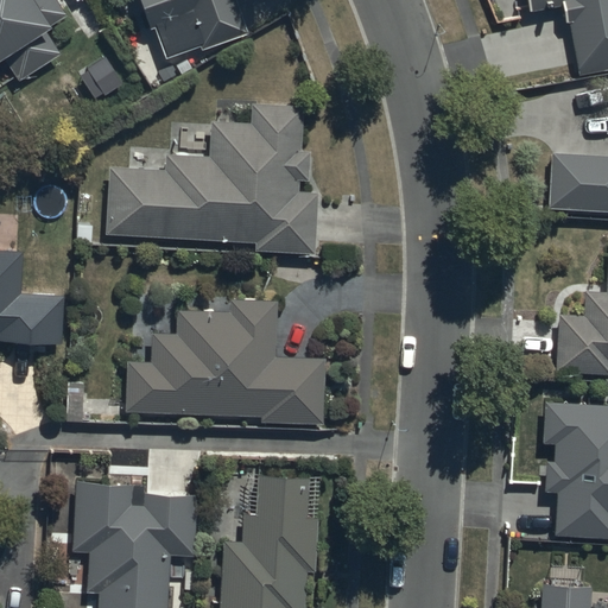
[(0,0),(0,59),(1,59),(16,83),(62,56),(48,32),(70,19),(58,0),(0,0)]
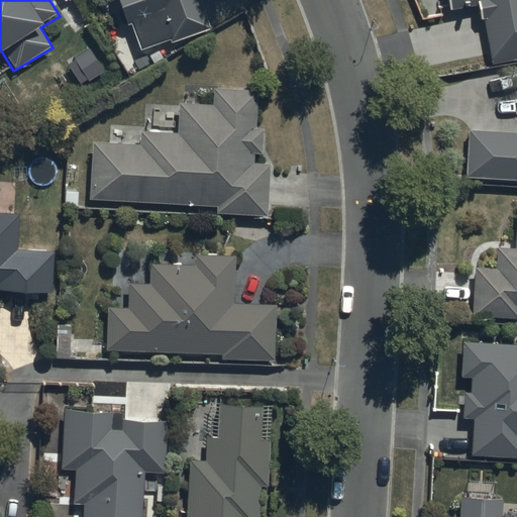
[(118,0),(128,23),(131,22),(141,49),(169,39),(170,43),(211,28),(200,0),(118,0)]
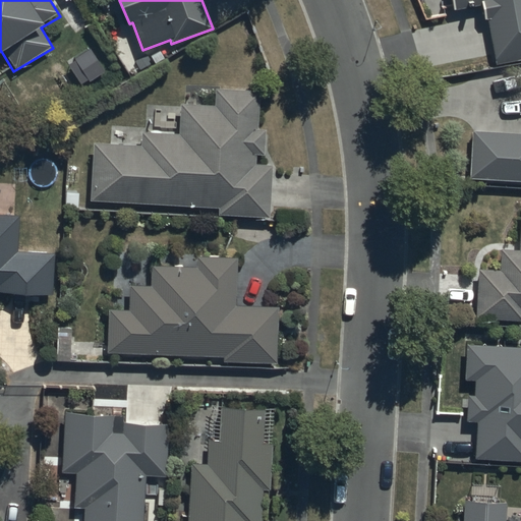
[(520,0),(452,0),(455,10),(486,4),(498,63),(520,58),(520,0)]
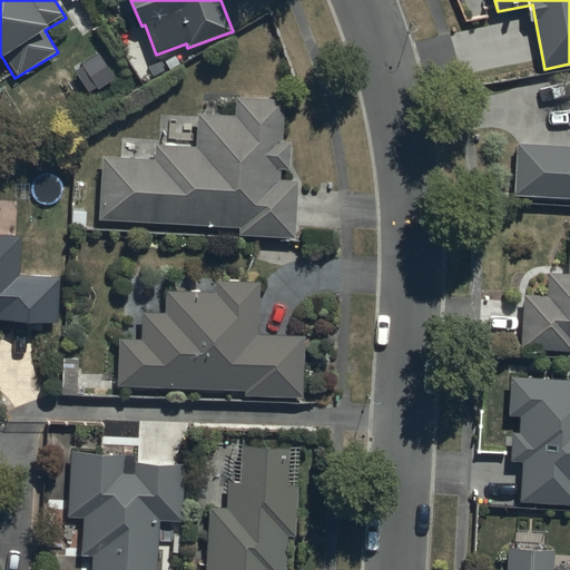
[(153,159),(100,158),(99,220),(239,225),(238,236),(293,238),(295,180),(279,179),(279,169),(287,169),(287,144),(282,144),(283,99),(235,98),(235,114),(199,112),(198,148),(154,147),(153,159)]
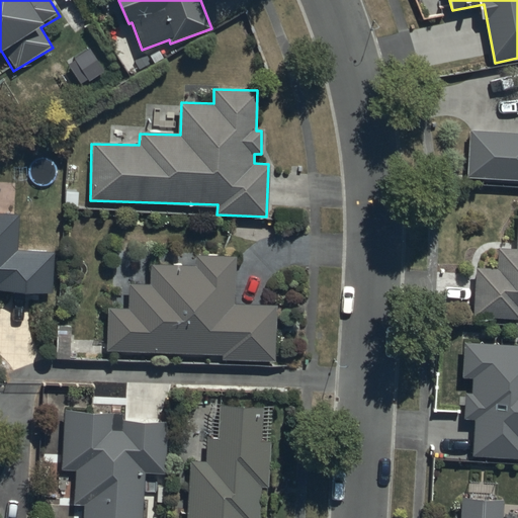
[(517,135),(468,131),(467,177),(517,178),(517,135)]
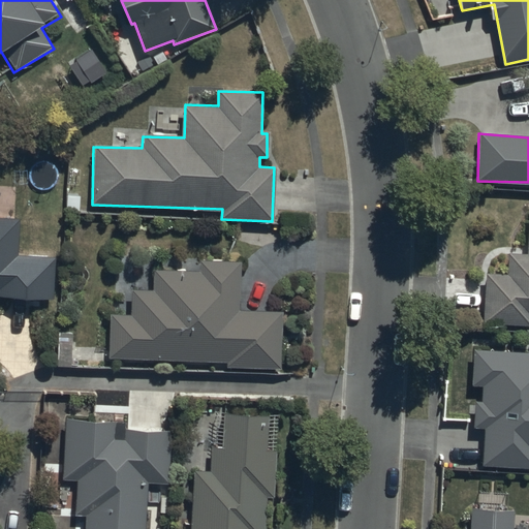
[(528,214),(527,253),(508,253),(507,274),(486,273),(484,323),(528,325),(528,214)]
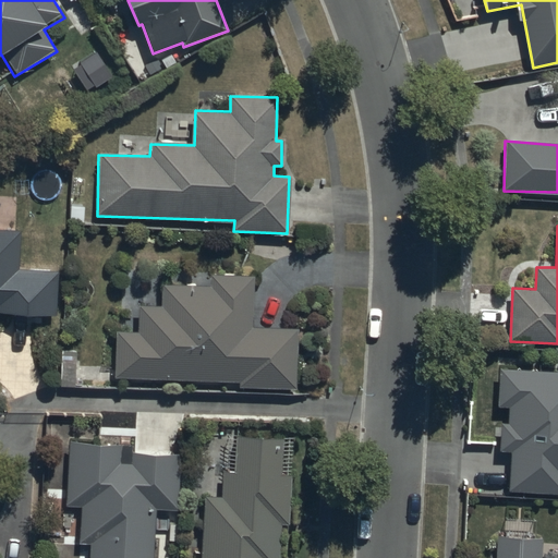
[(19,229),(0,228),(0,313),(58,315),(59,270),(17,269),(19,229)]
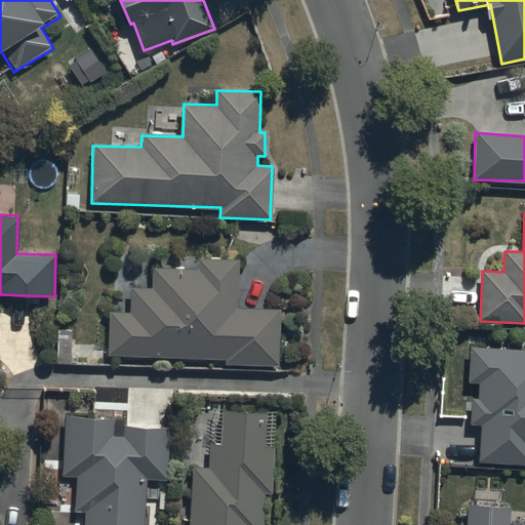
[(131,313),(108,313),(108,356),(226,356),(226,364),(277,364),(277,309),(238,309),(238,260),(198,260),(198,270),(152,270),(152,289),(131,289),(131,313)]
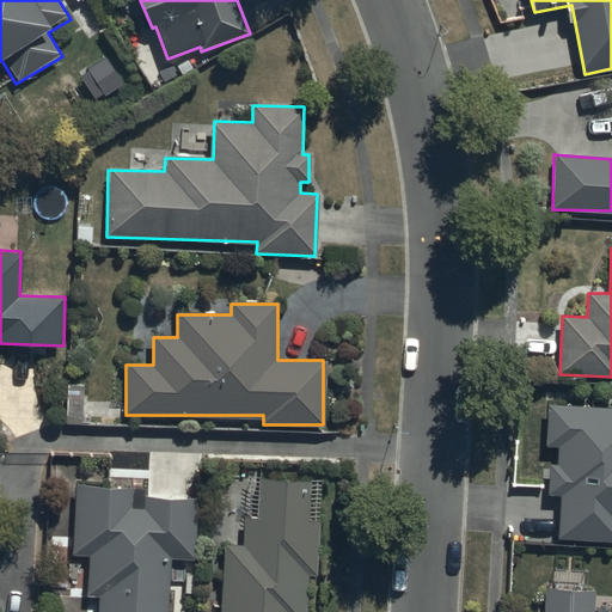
[(611,405),(546,404),(545,446),(556,446),(555,463),(550,463),(549,494),(560,494),(558,538),(611,539),(611,405)]
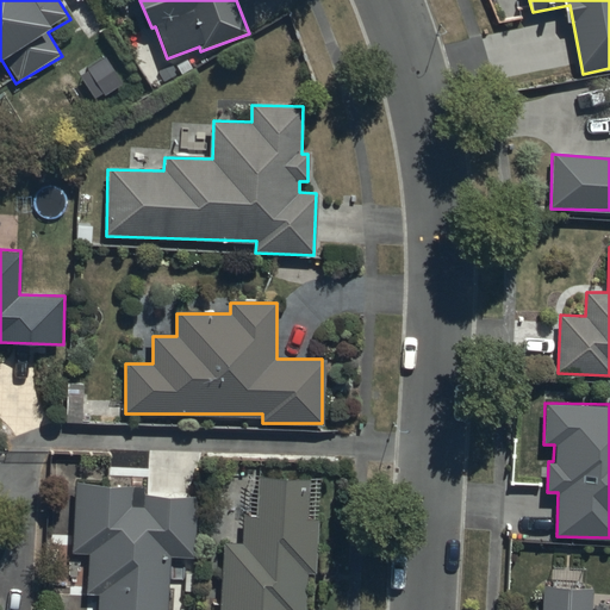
[(311,483),(259,478),(256,517),(246,516),(244,543),(226,542),(222,609),(306,609),(310,574),(317,574),(321,520),(309,518),(311,483)]
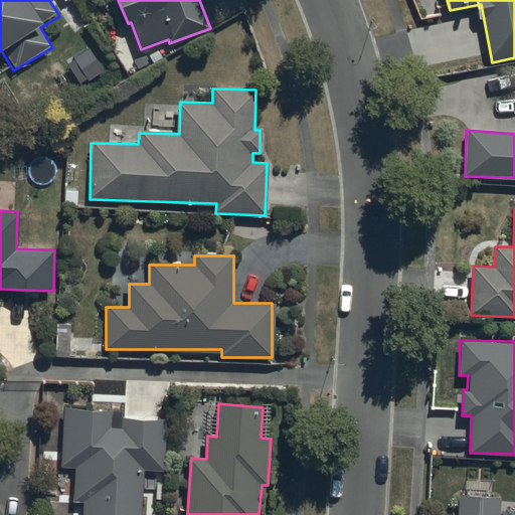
[(82,501),(80,514),(141,514),(144,471),(162,472),(166,420),(121,417),(122,409),(64,405),(61,466),(73,467),(71,501),(82,501)]
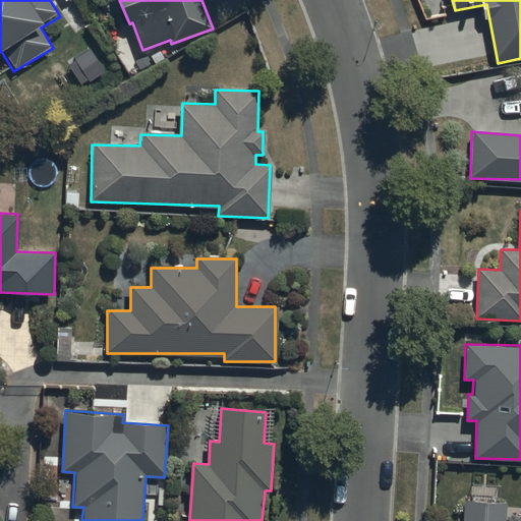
[(504,520),(505,504),(463,502),(463,520),(504,520)]
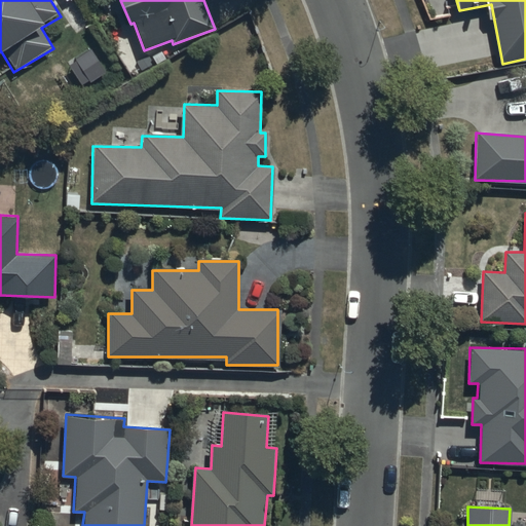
All buildings are outlined.
